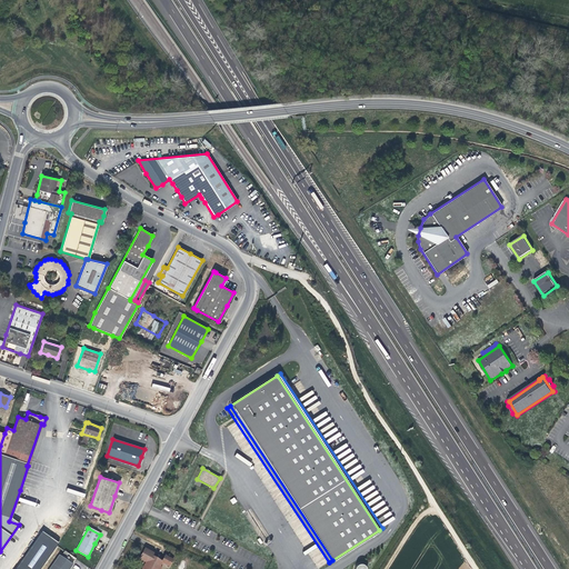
[(139,559),(146,562),(147,563),(143,568),(155,568),(160,561),(160,560),(151,556),(152,553),(145,549),(139,559)]
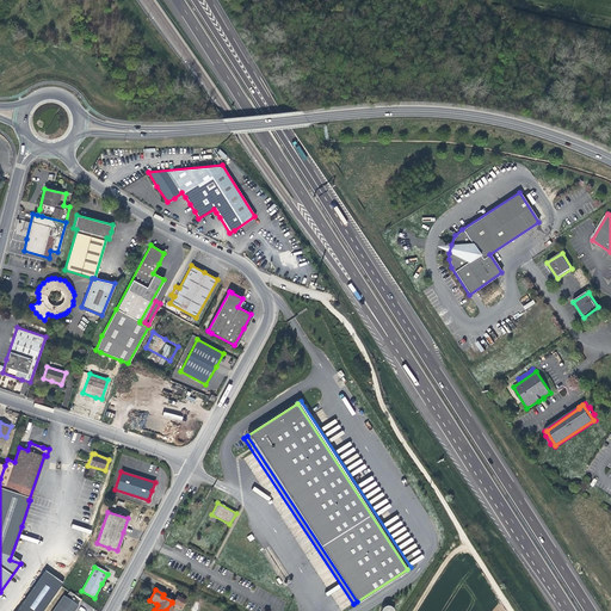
[(75,610),(78,608),(68,600),(73,596),(68,592),(65,598),(62,597),(51,610),(75,610)]
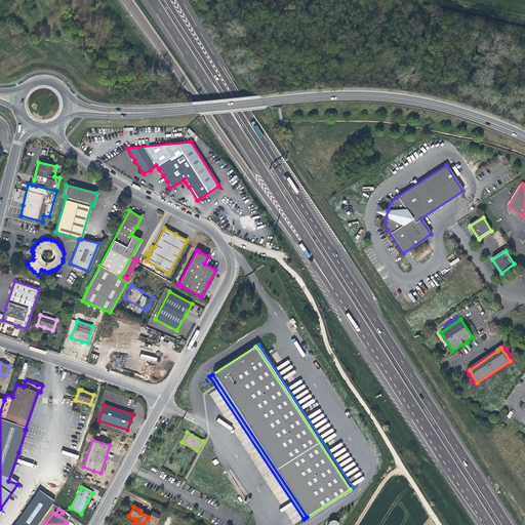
[(152,513),(149,519),(155,522),(159,517),(152,513)]
